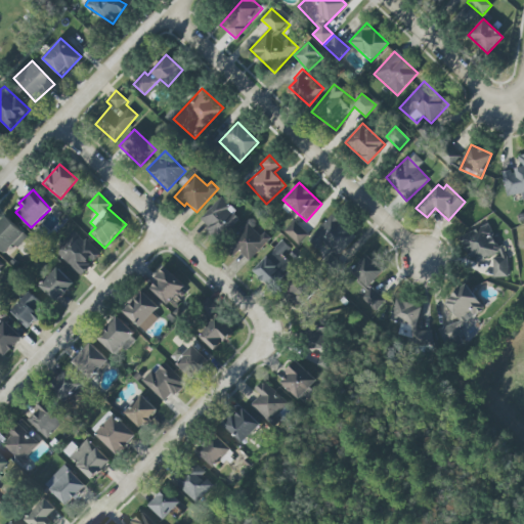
[(214,241),(239,217),(221,198),(200,218),(209,227),(205,230),(214,241)]
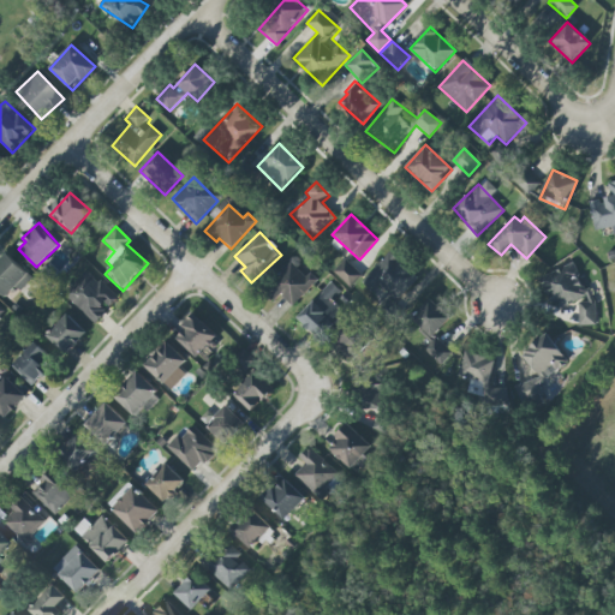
[(382,296),(386,288),(402,299),(418,273),(383,252),(364,286),(382,296)]
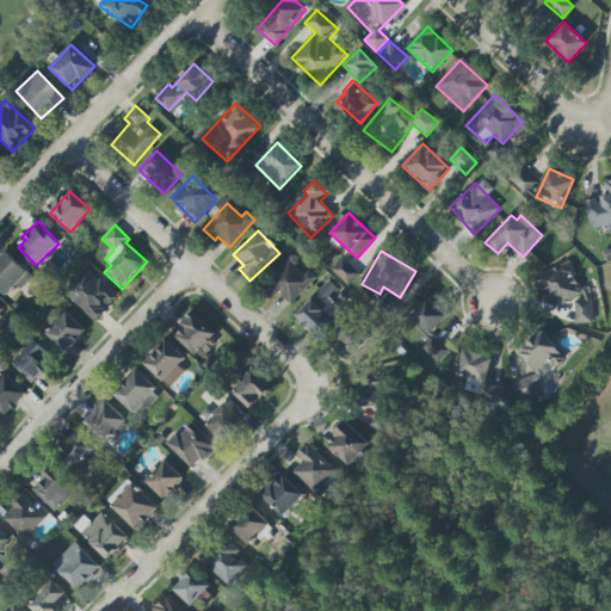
[(0,291),(4,296),(14,285),(19,290),(32,276),(6,252),(0,257),(0,291)]
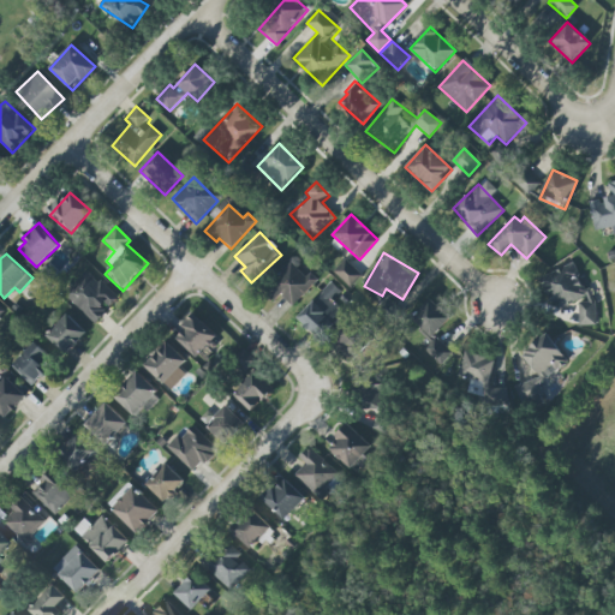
[(333,270),(348,287),(360,276),(345,258),(333,270)]
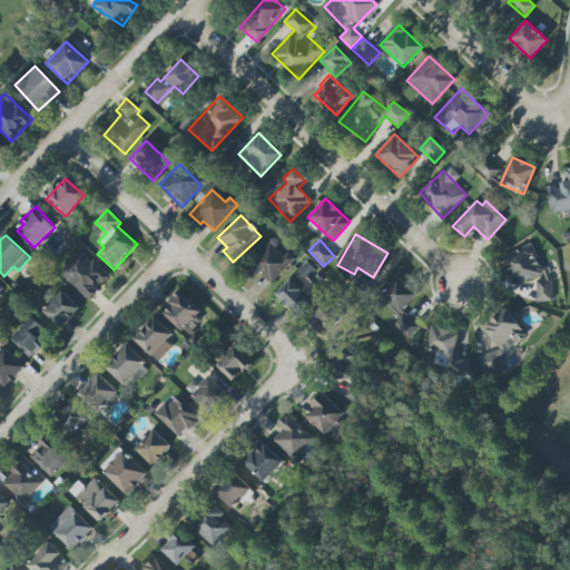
[(271,284),(293,261),(272,241),(245,268),(254,277),(258,273),(271,284)]
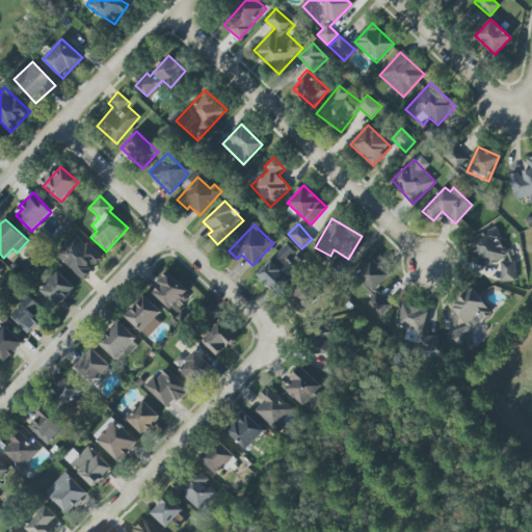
[(82,281),(94,269),(91,267),(102,258),(77,232),(55,253),(82,281)]
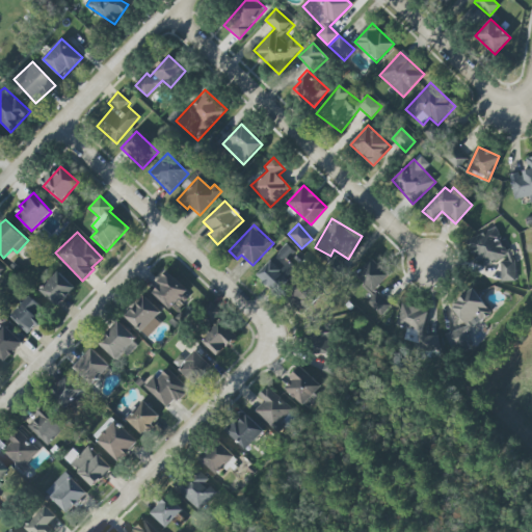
[(501,282),(514,282),(513,248),(499,249),(499,234),(470,235),(471,264),(500,263),(501,282)]
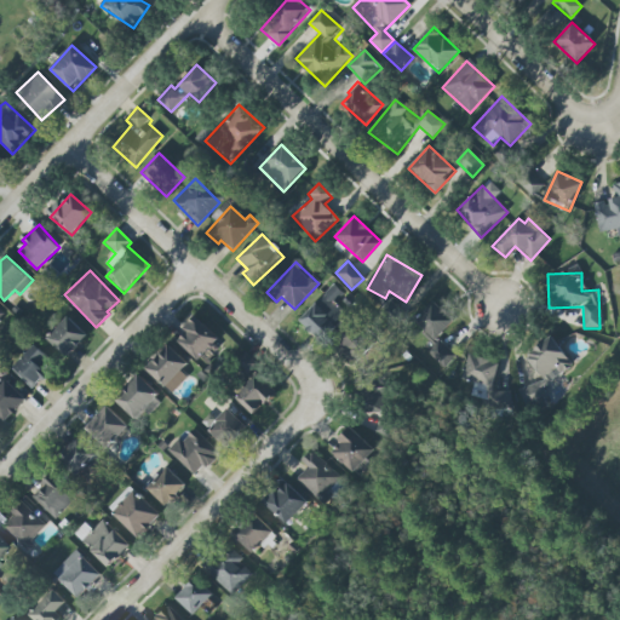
[(321,342),(354,308),(332,286),(299,320),(321,342)]
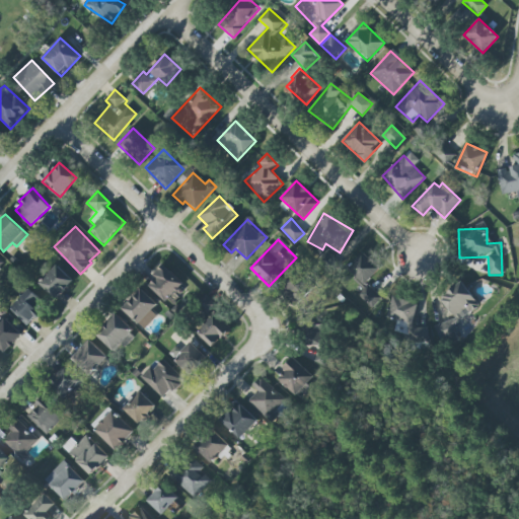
[(364,252),(346,270),(362,287),(380,271),(364,252)]
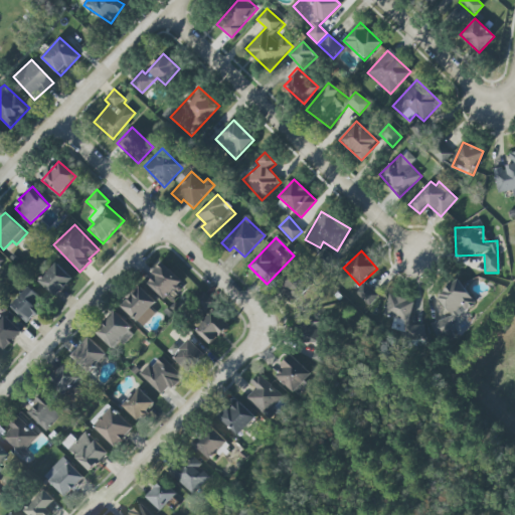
[(72,279),(57,263),(38,281),(54,297),(72,279)]
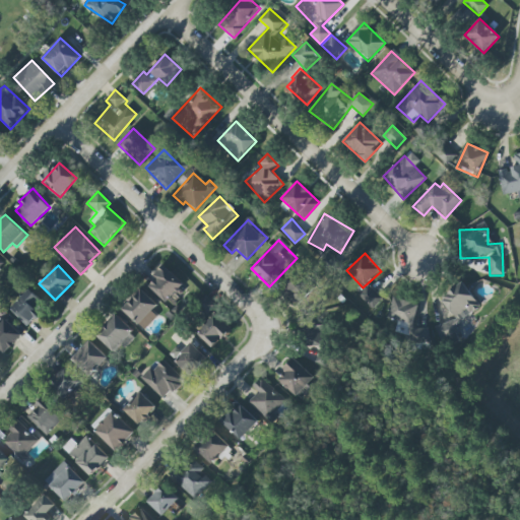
[(186,286),(164,266),(147,283),(170,304),(186,286)]
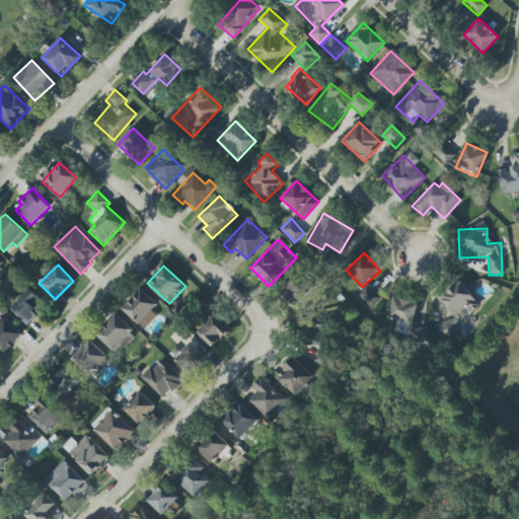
[(278,292),(301,307),(312,289),(289,275),(278,292)]
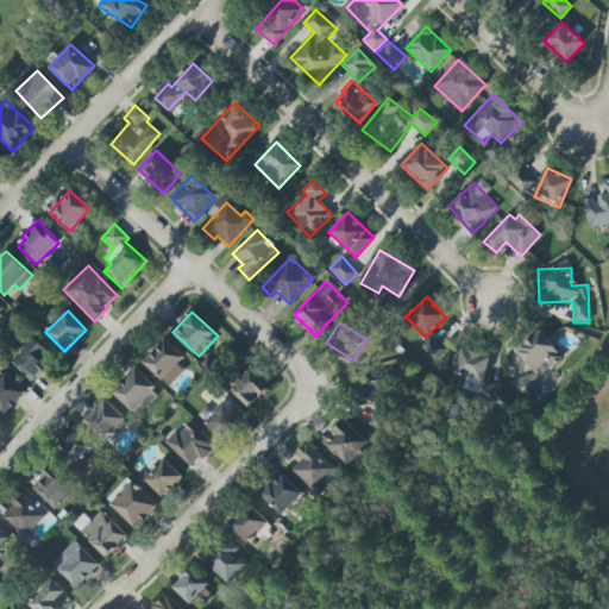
[(532,372),(509,385),(518,399),(533,389),(529,383),(564,363),(545,331),(516,346),(532,372)]
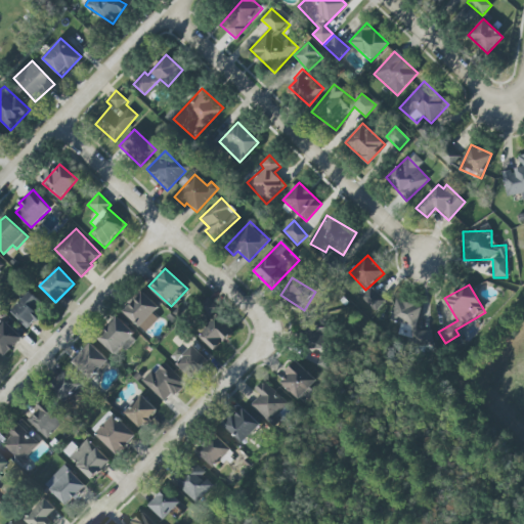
[(374,312),(384,302),(372,288),(360,298),(374,312)]
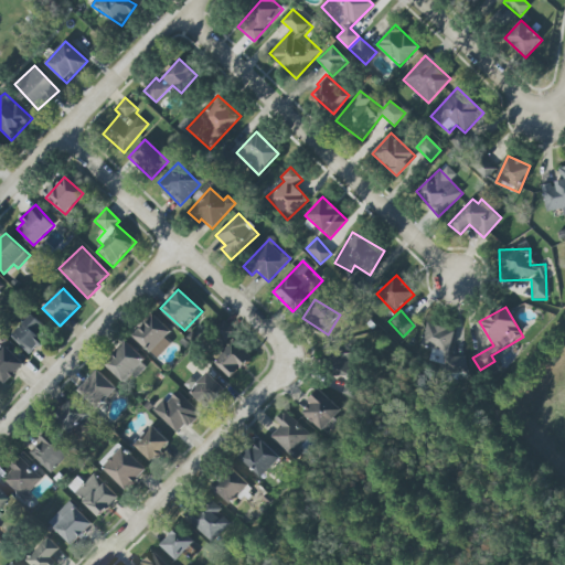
[(164,338),(172,330),(152,313),(132,337),(157,359),(170,343),(164,338)]
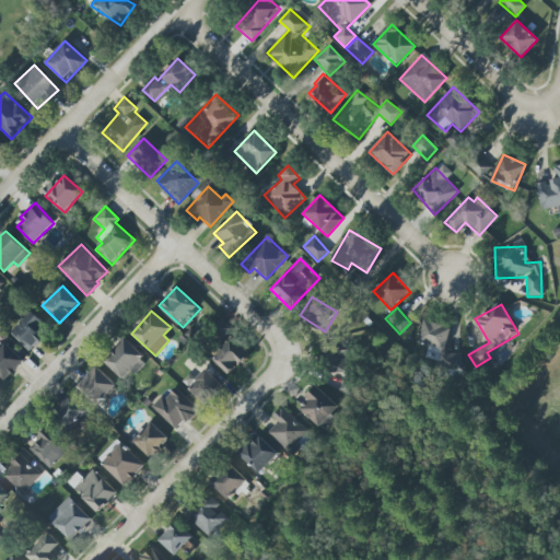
[(47,327),(31,312),(10,334),(30,352),(44,338),(41,335),(47,327)]
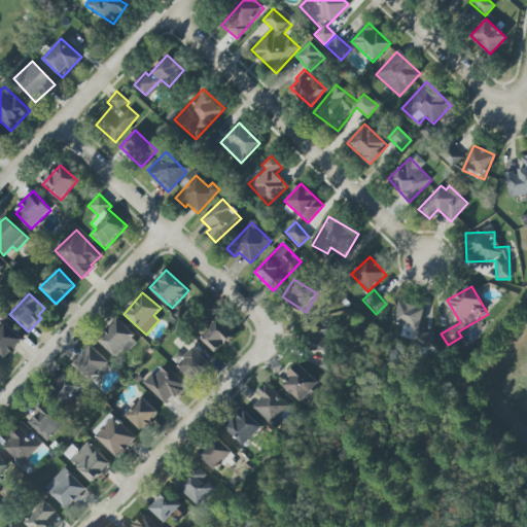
[(425,309),(399,300),(392,322),(402,325),(398,341),(430,351),(434,335),(419,329),(425,309)]
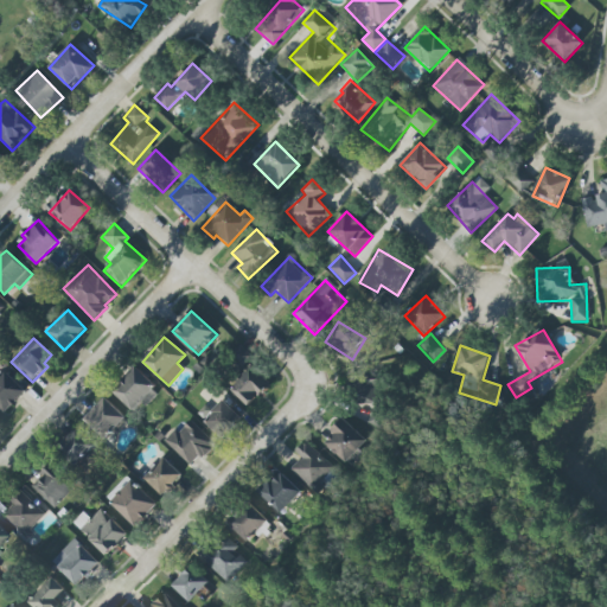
[(249,407),(270,384),(251,366),(230,390),(249,407)]
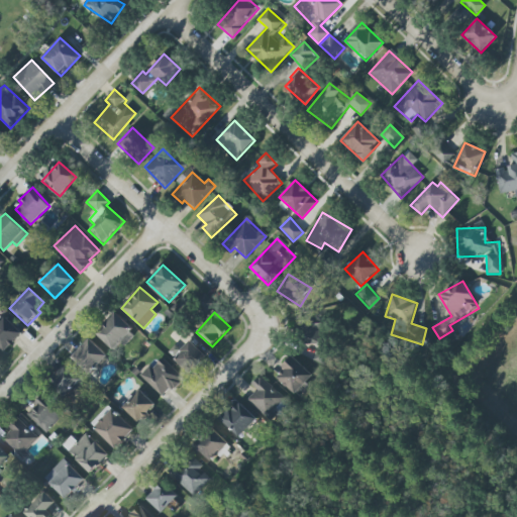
[(115,313),(96,334),(115,351),(134,331),(115,313)]
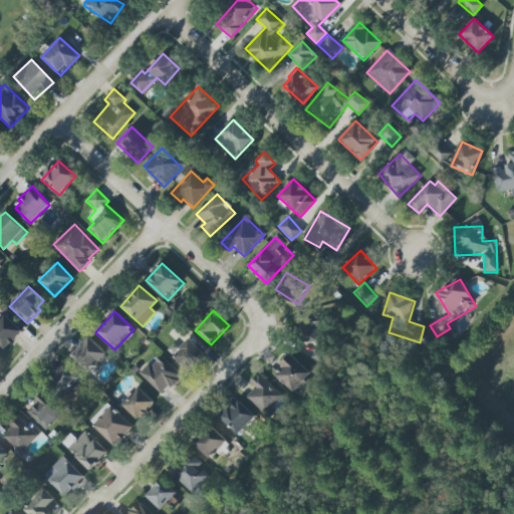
[(0,345),(5,349),(22,328),(4,313),(0,318),(0,345)]
